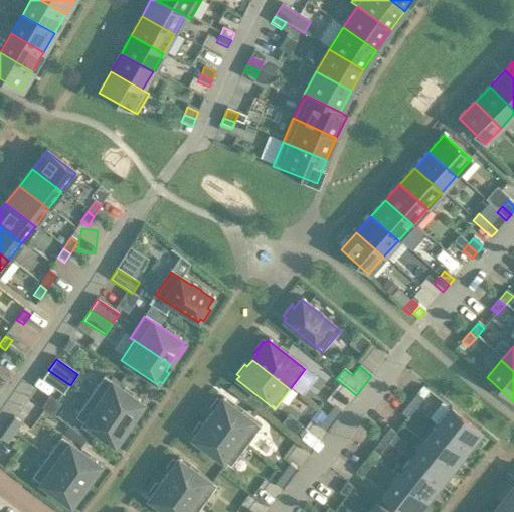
[(70,385),(48,370),(41,380),(62,395),(70,385)]
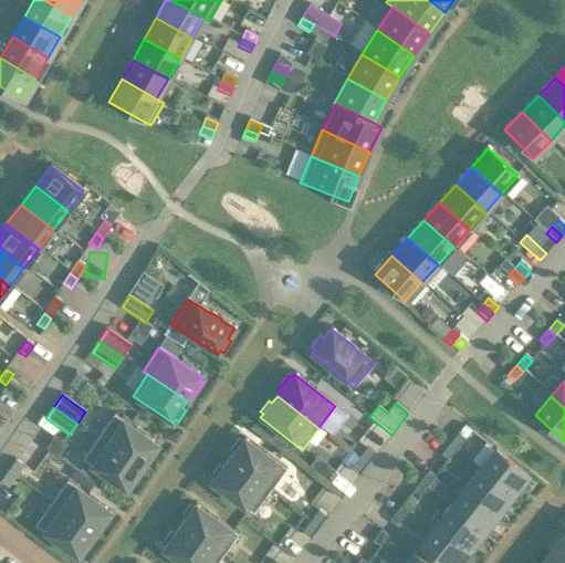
[(114,415),(98,438),(142,468),(147,460),(150,462),(157,451),(154,449),(157,446),(114,415)]
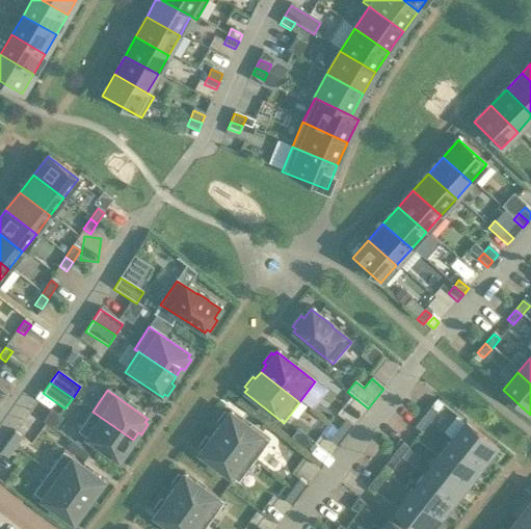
[(422,418),(429,423),(436,414),(430,408),(422,418)]
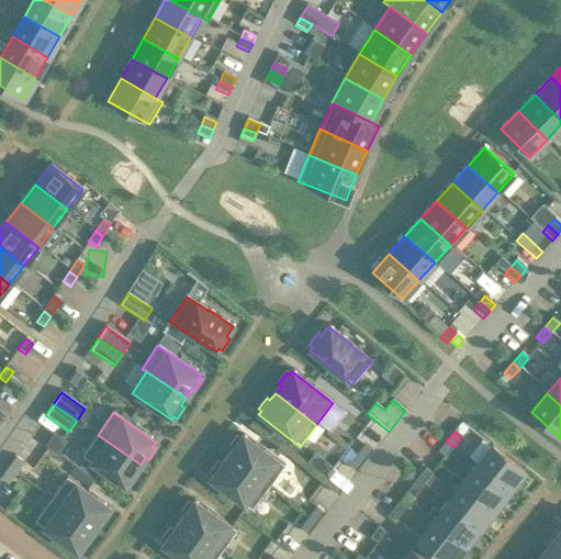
[(141,465),(98,435),(81,457),(124,487),(127,483),(131,485),(138,474),(135,472),(141,465)]
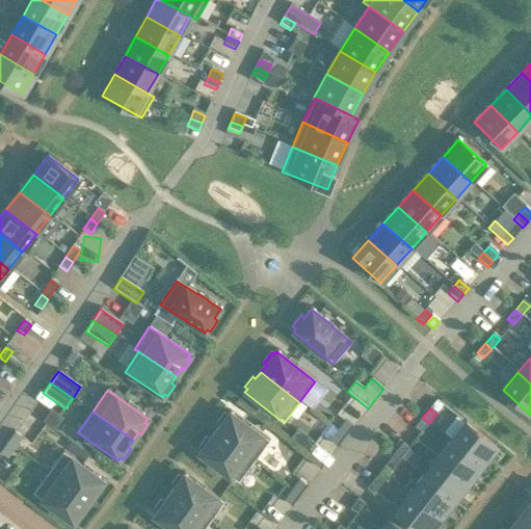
[(214,433),(254,463),(268,442),(229,413),(227,416),(223,414),(216,424),(219,426),(214,433)]
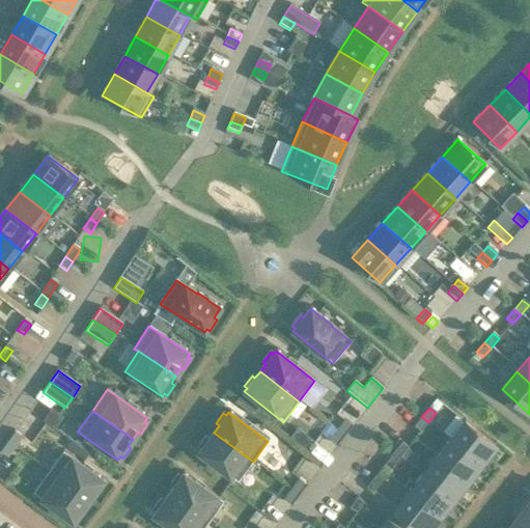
[(428,422),(421,417),(414,427),(420,433),(428,422)]
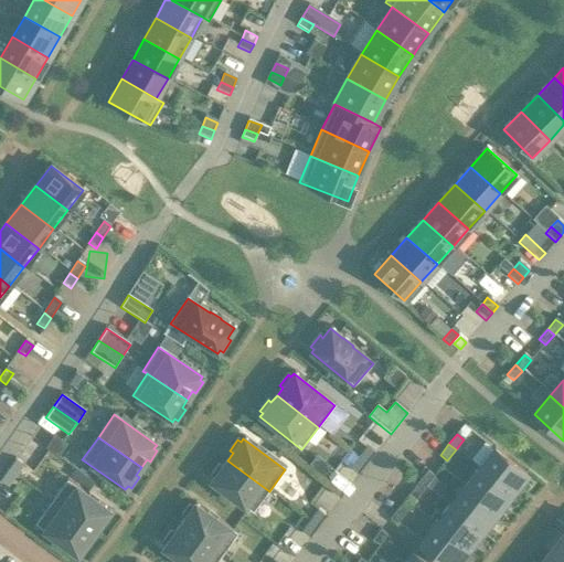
[(358,458),(365,464),(373,454),(366,448),(358,458)]
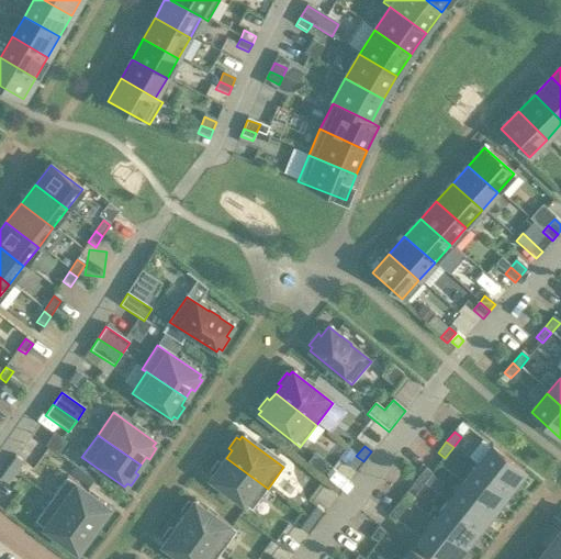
[(492,446),(477,466),(508,491),(524,471),(492,446)]
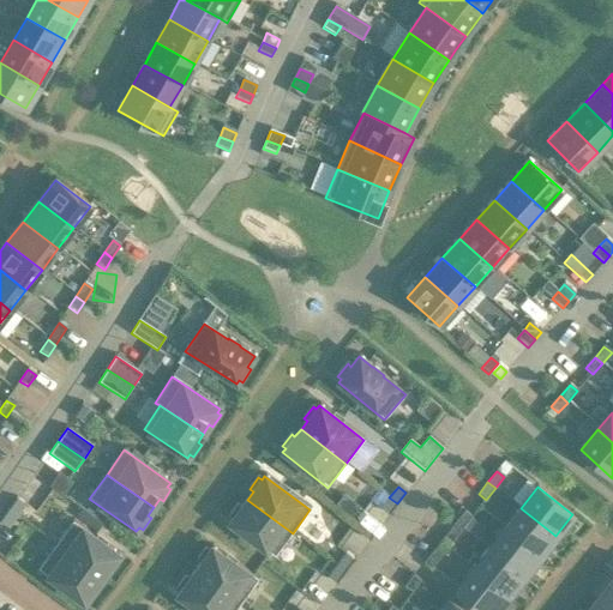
[(388,515),(397,503),(389,497),(380,509),(388,515)]
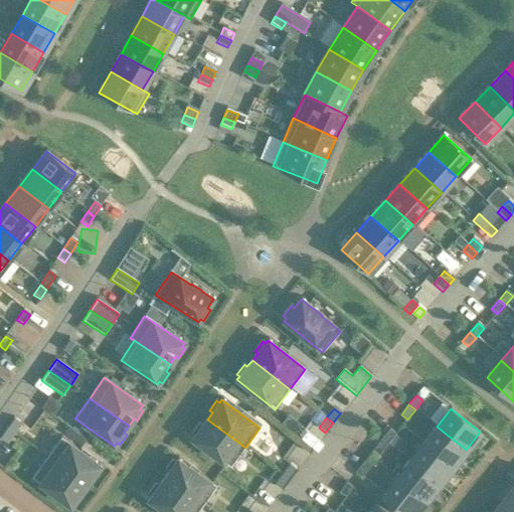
[(230,468),(245,448),(207,419),(201,427),(199,424),(191,434),(194,436),(192,440),(230,468)]
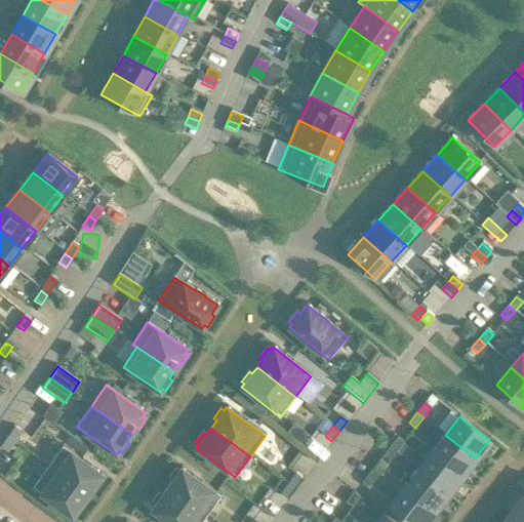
[(7,438),(14,443),(22,433),(14,429),(7,438)]
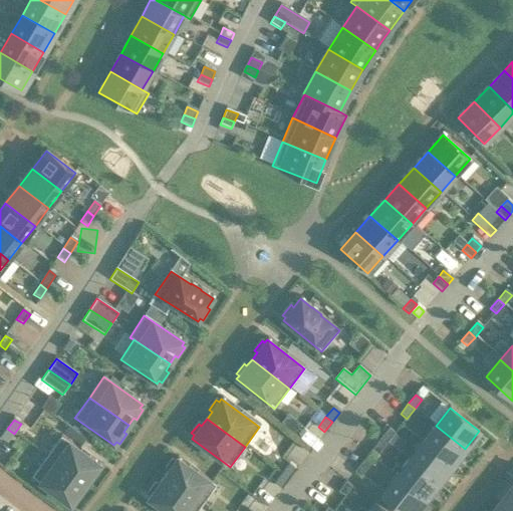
[(465,449),(436,426),(422,443),(451,466),(465,449)]
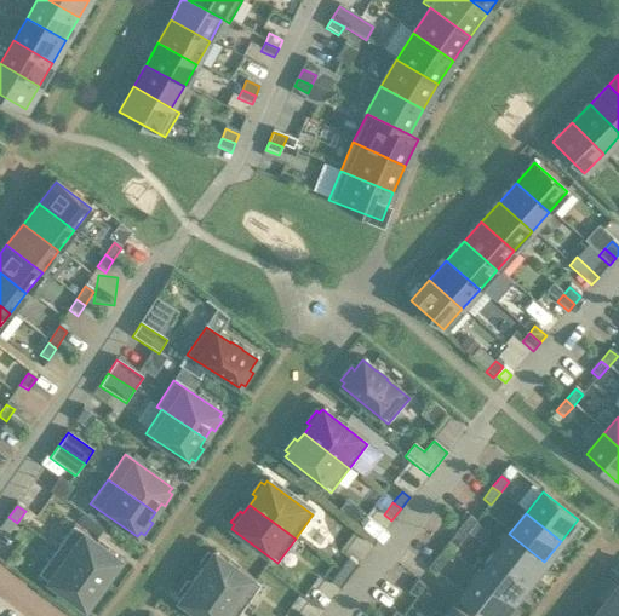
[(9,535),(17,523),(9,517),(0,529),(9,535)]
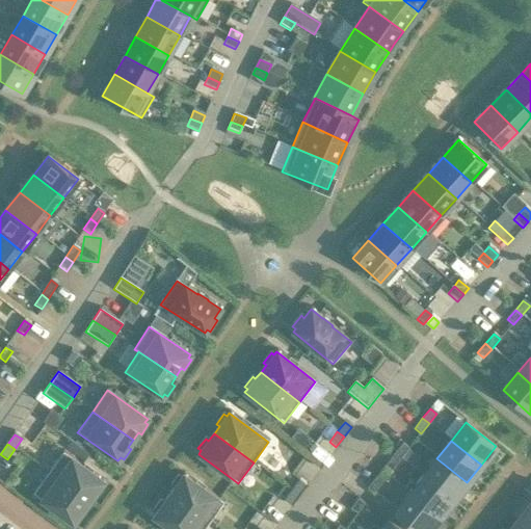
[(395,454),(401,459),(408,449),(402,444),(395,454)]
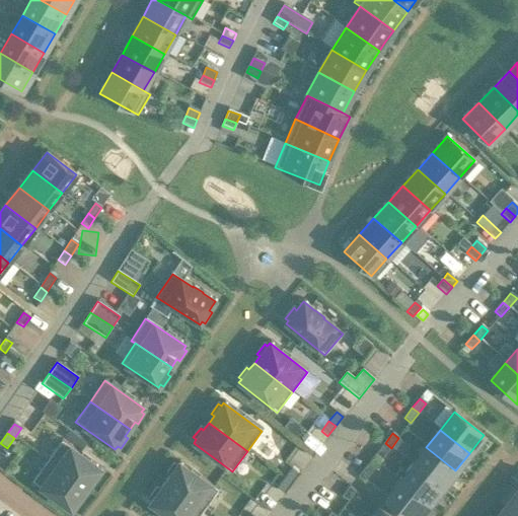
[(47,462),(86,491),(91,484),(94,486),(101,475),(98,473),(100,470),(62,442),(47,462)]
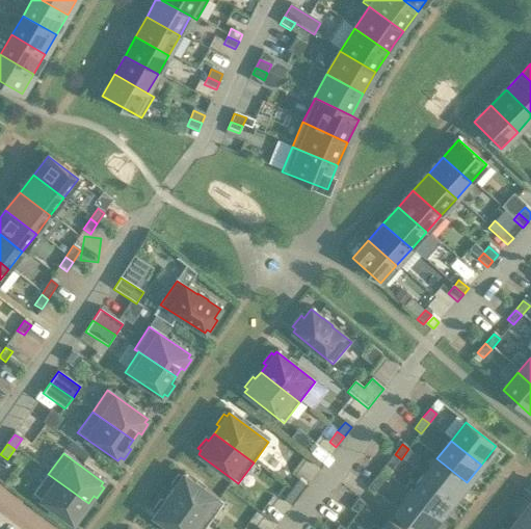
[(401,459),(395,454),(387,464),(394,469),(401,459)]
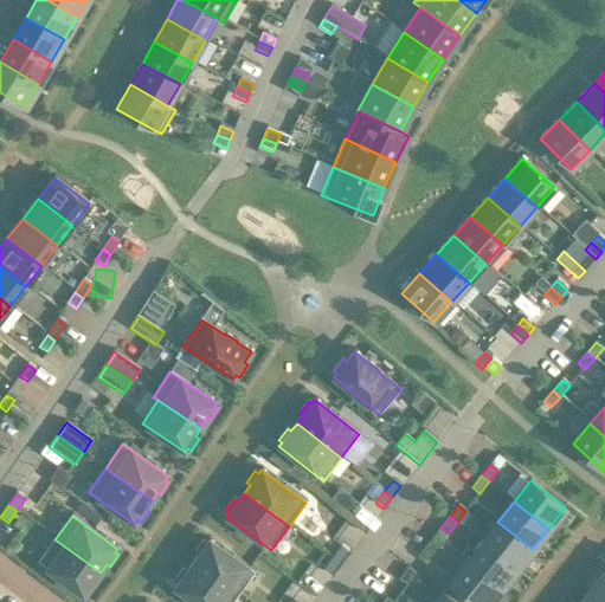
[(497,522),(482,542),(516,569),(532,549),(497,522)]
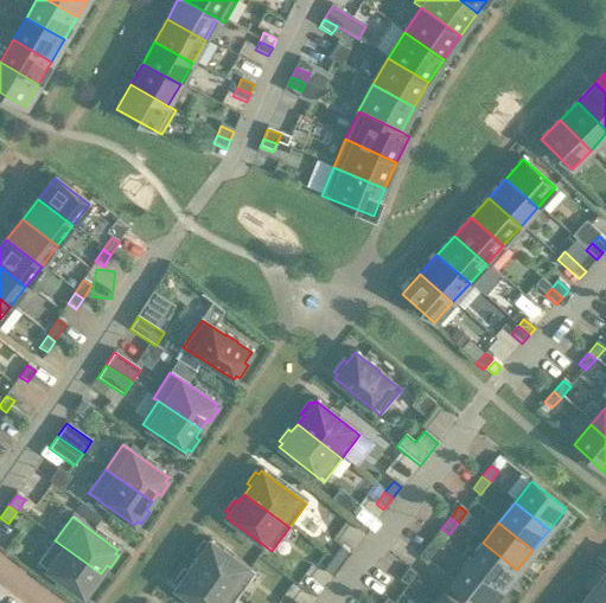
[(95,581),(101,573),(55,540),(37,564),(59,579),(70,588),(83,597),(85,592),(89,595),(97,584),(95,581)]
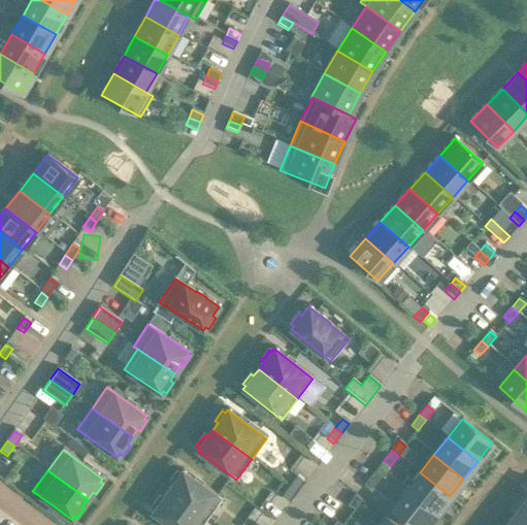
[(167,492),(206,521),(222,499),(182,471),(179,474),(176,472),(169,483),(172,485),(167,492)]
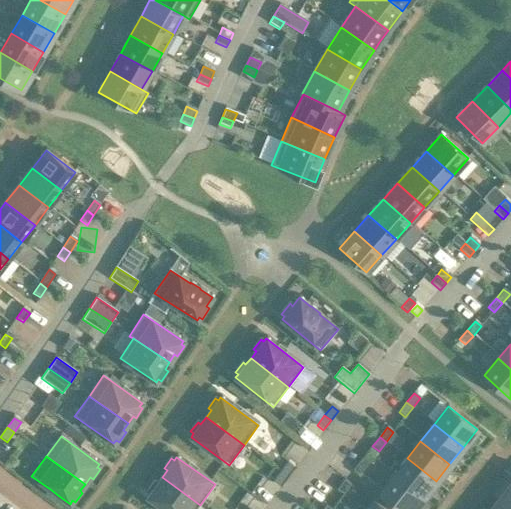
[(369,463),(363,458),(353,470),(359,475),(369,463)]
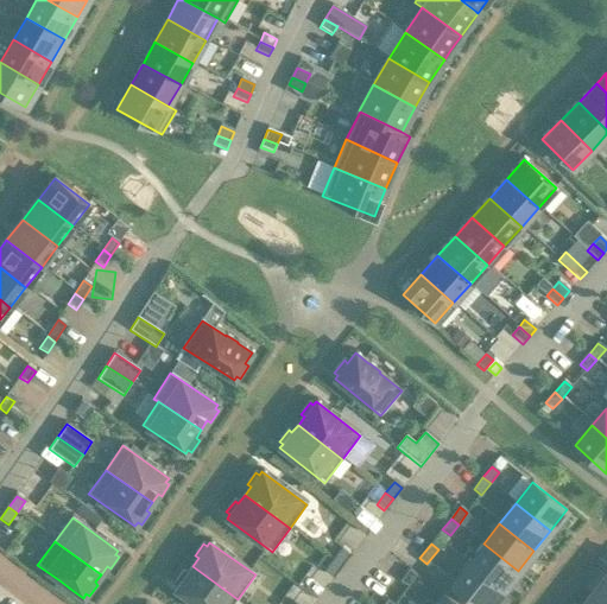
[(484,544),(467,564),(501,591),(518,571),(484,544)]
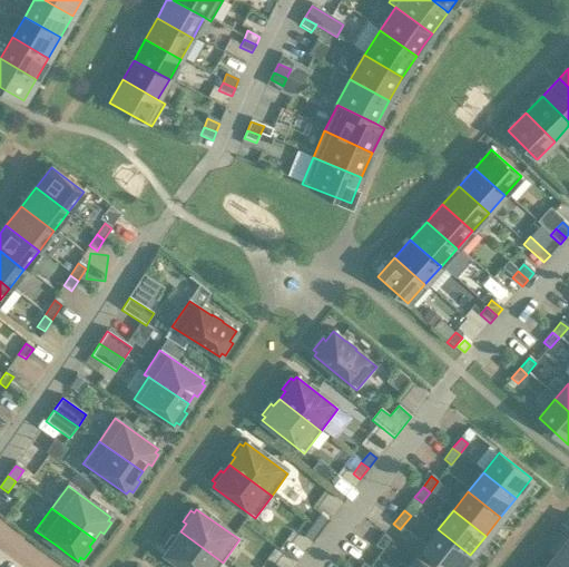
[(313,527),(320,533),(327,521),(321,516),(313,527)]
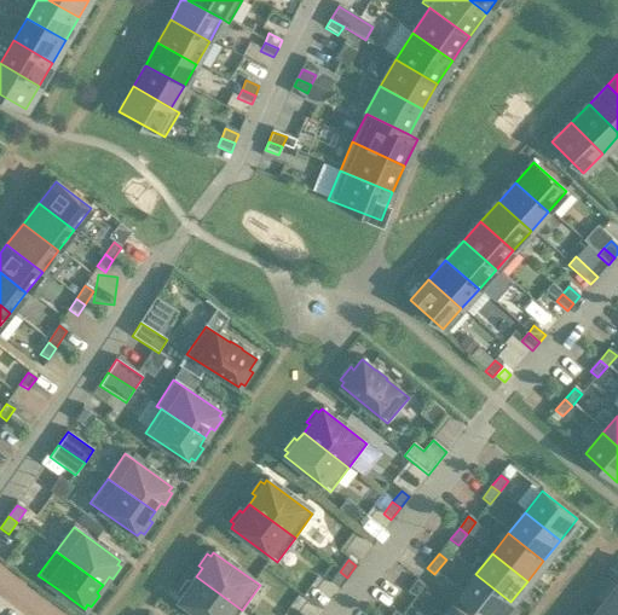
[(339,589),(347,578),(340,572),(330,584),(339,589)]
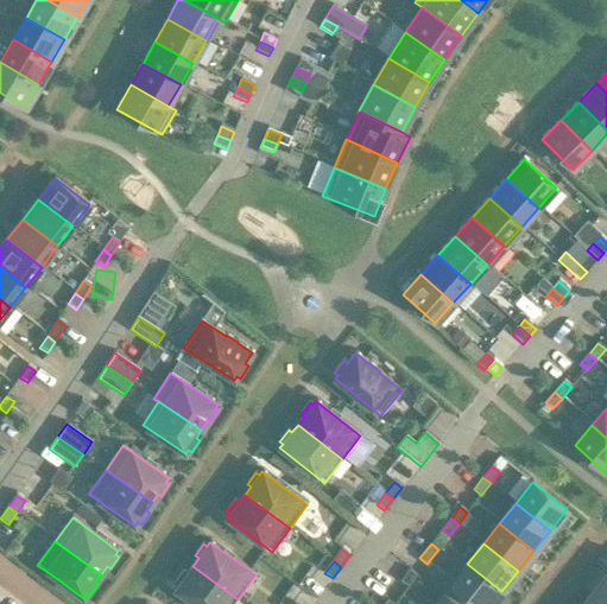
[(492,603),(501,591),(467,564),(450,585),(474,603),(492,603)]
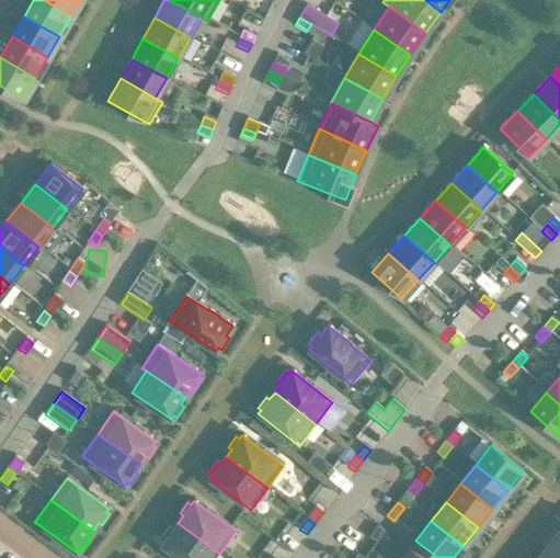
[(217,557),(219,554),(178,523),(172,531),(169,528),(161,539),(164,542),(161,545),(179,557),(217,557)]
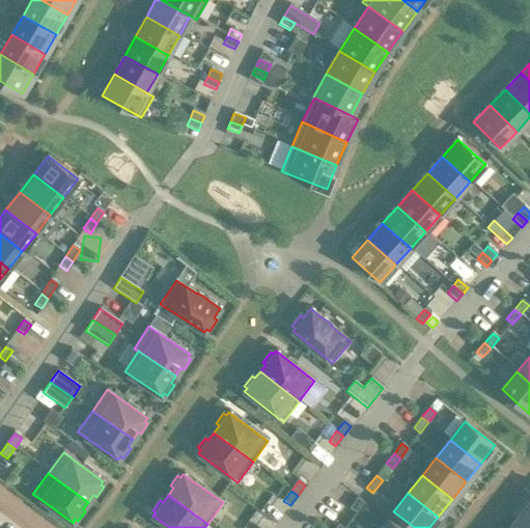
[(363,503),(357,499),(350,508),(356,513),(363,503)]
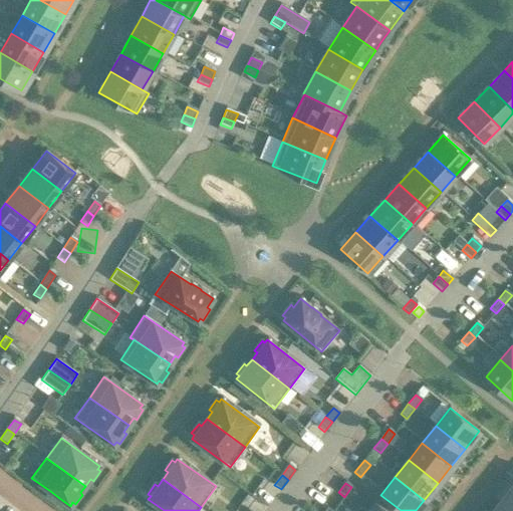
[(512,510),(512,489),(511,488),(497,505),(504,510),(512,510)]
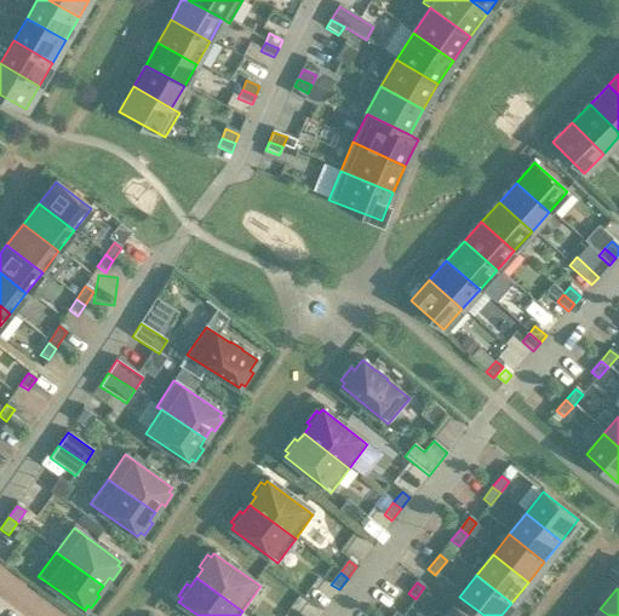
[(466,615),(452,605),(445,615),(466,615)]
